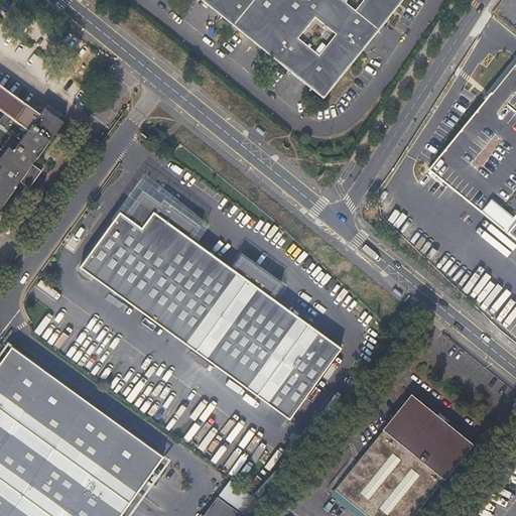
[(200,0),(321,99),(400,0),(200,0)]
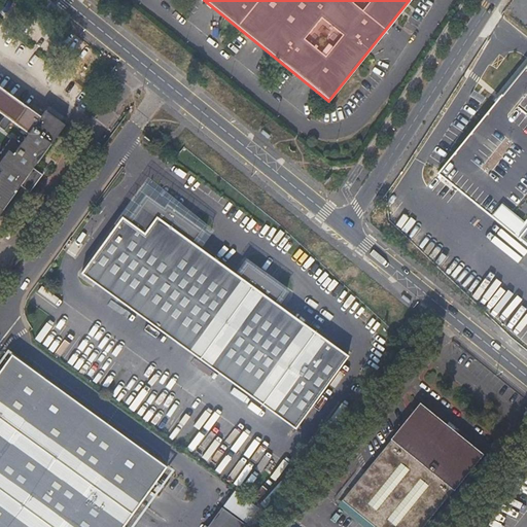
[(40,116),(0,88),(0,113),(28,134),(22,142),(12,136),(0,152),(0,214),(16,190),(15,189),(20,184),(29,191),(43,171),(38,167),(36,170),(32,167),(35,163),(37,163),(64,125),(44,110),(40,116)]
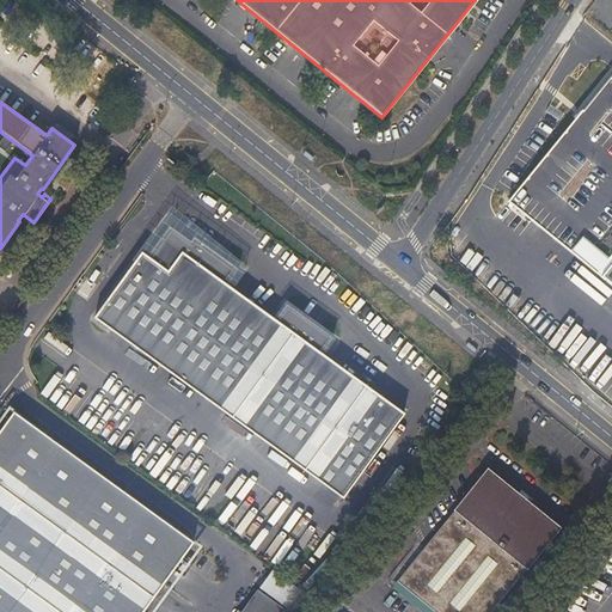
[(611,285),(611,130),(585,109),(509,202),(611,285)]
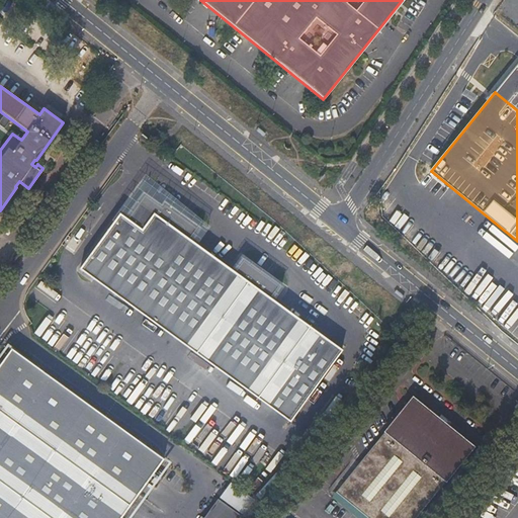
[(144,181),(119,214),(123,218),(143,191),(161,204),(163,200),(201,228),(191,242),(195,245),(207,228),(144,181)]
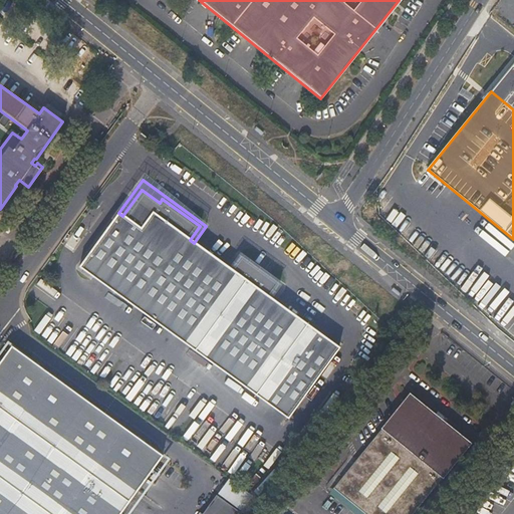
[(118,213),(78,267),(287,419),(338,347),(269,298),(279,284),(240,256),(230,269),(194,243),(190,240),(200,226),(162,199),(160,203),(142,190),(122,216),(118,213)]
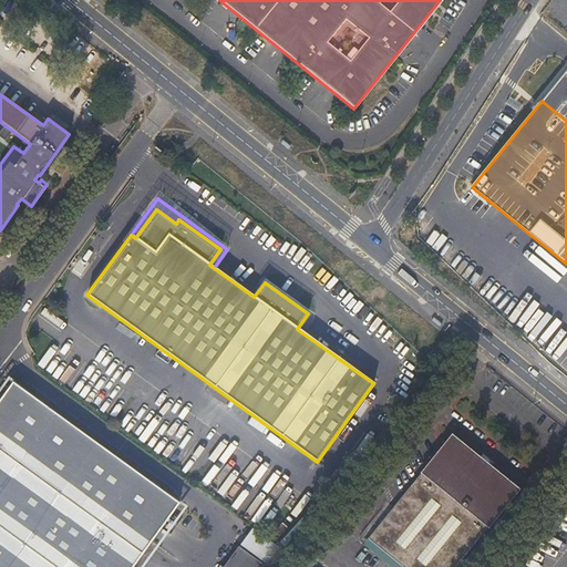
[(131,566),(178,503),(11,382),(0,397),(0,566),(131,566)]
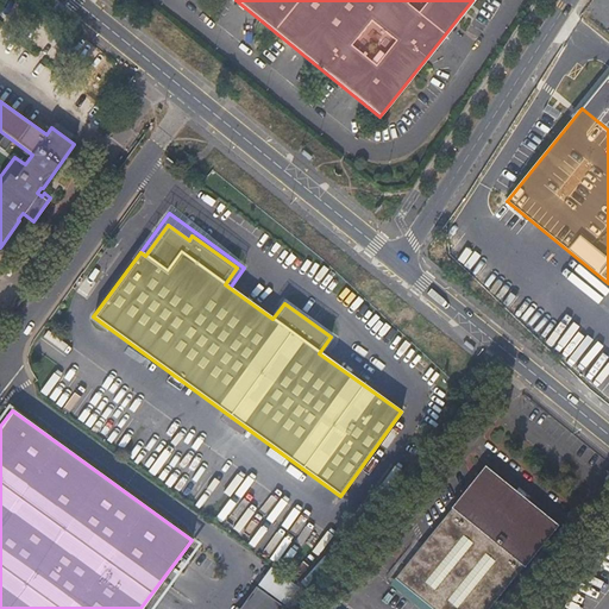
[(432,608),(431,608),(488,608),(557,526),(485,468),(396,579),(397,579),(432,608)]
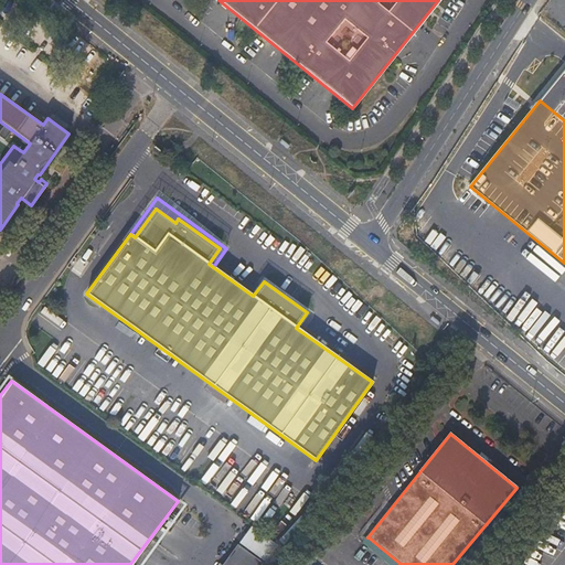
[(365,542),(394,564),(400,564),(401,564),(369,537),(365,542)]
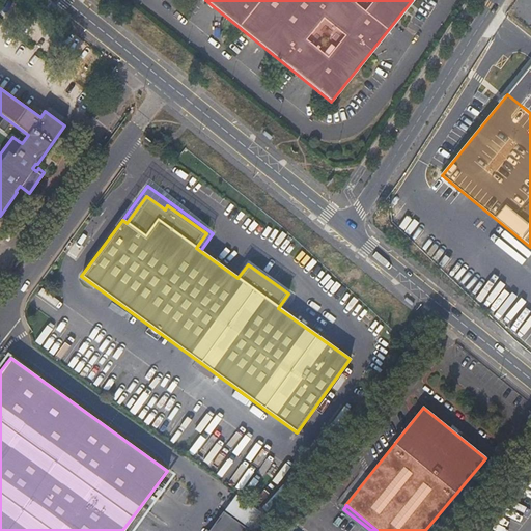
[(246,530),(248,529),(222,511),(207,530),(246,530)]
